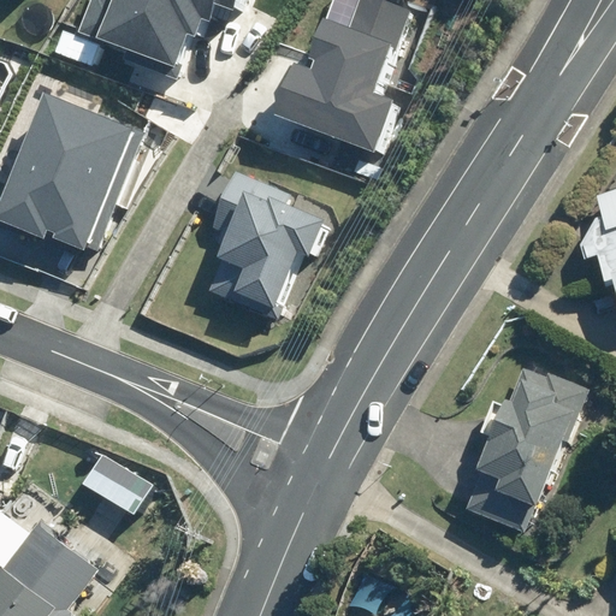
[(123,59),(178,80),(184,64),(176,60),(187,33),(196,35),(202,17),(209,19),(214,5),(232,11),(236,0),(89,0),(78,31),(126,48),(123,59)]
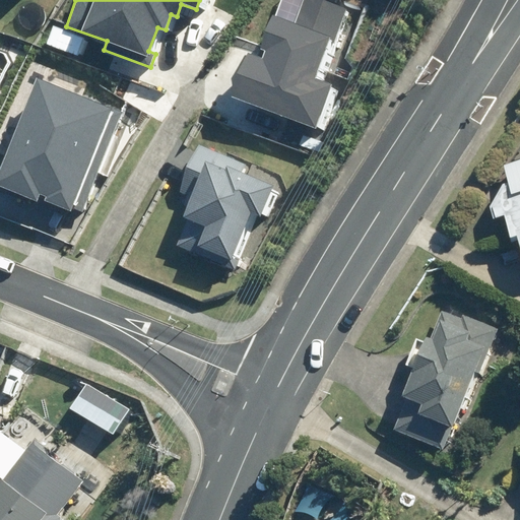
[(245,52),(229,95),(316,127),(331,84),(317,79),(343,7),(324,0),(303,0),(295,22),(270,14),(258,48),(266,51),(263,59),(245,52)]
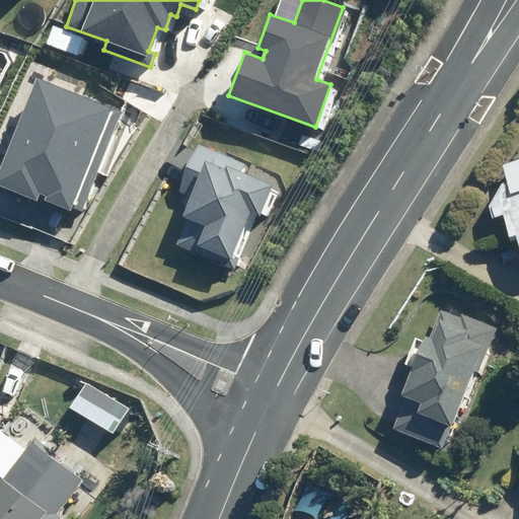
[(116,108),(38,76),(0,164),(0,186),(71,215),(116,108)]
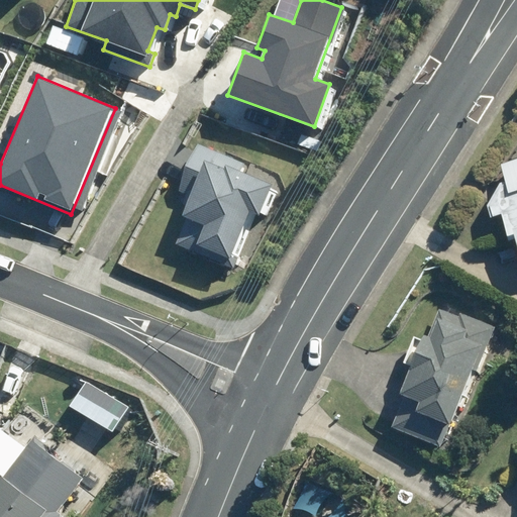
[(176,192),(196,201),(179,243),(233,267),(256,210),(263,212),(277,177),(196,143),(176,192)]
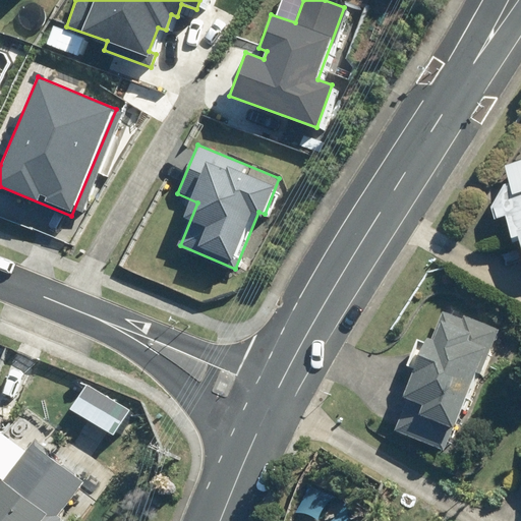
[(520,162),(510,166),(515,183),(507,186),(495,208),(499,220),(511,216),(519,244),(520,243),(520,162)]
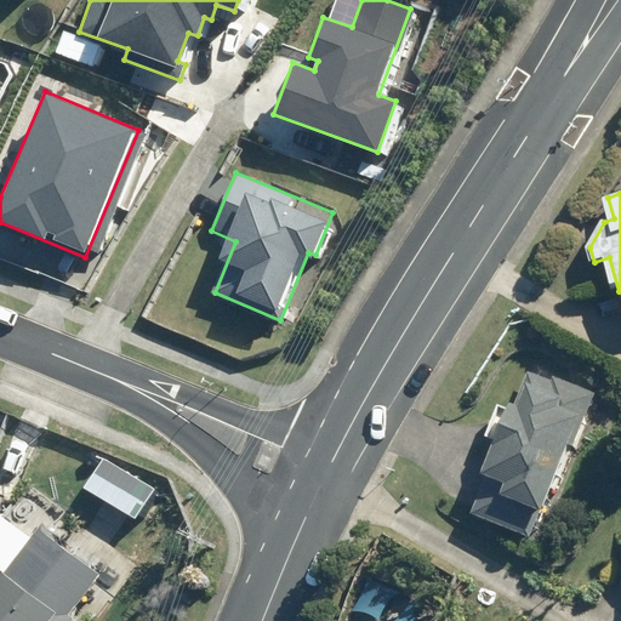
[(596,393),(535,368),(476,514),(534,539),(545,510),(548,511),(596,393)]
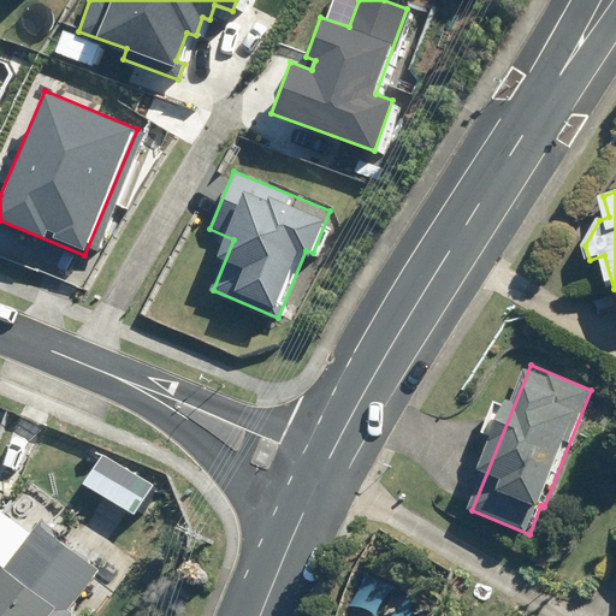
[(100,455),(83,484),(134,514),(150,484),(100,455)]
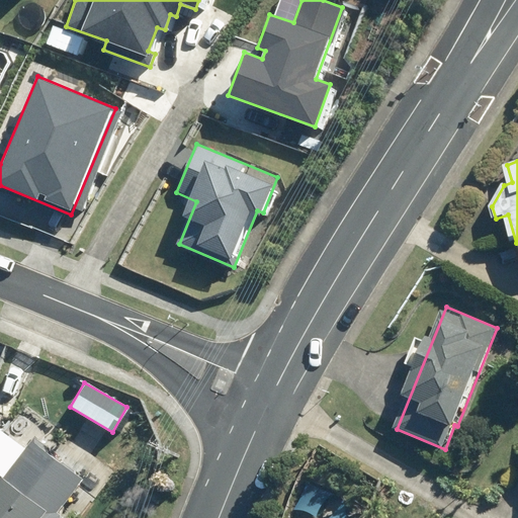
[(60,517),(60,513),(56,511),(83,477),(34,438),(0,481),(0,517),(60,517)]
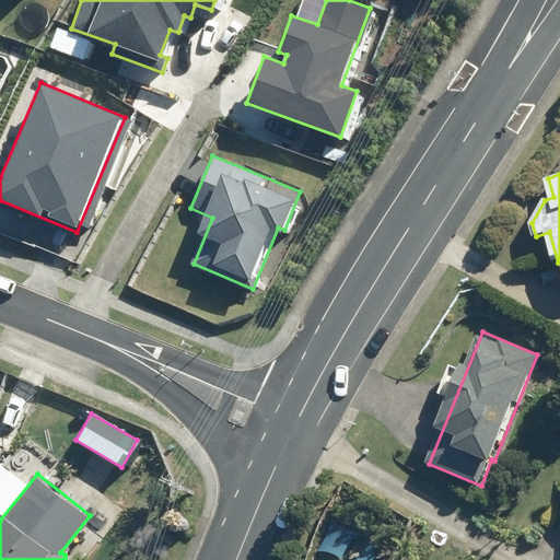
[(323,550),(349,558),(358,529),(331,522),(323,550)]
